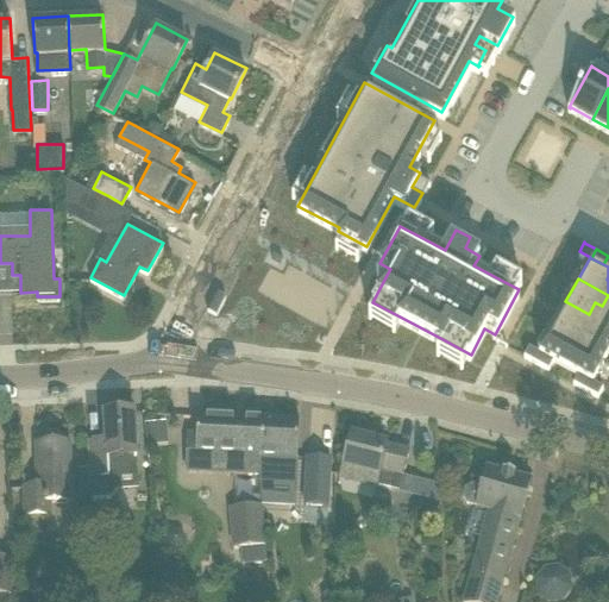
[(608,324),(608,295),(602,306),(595,302),(589,314),(608,324)]
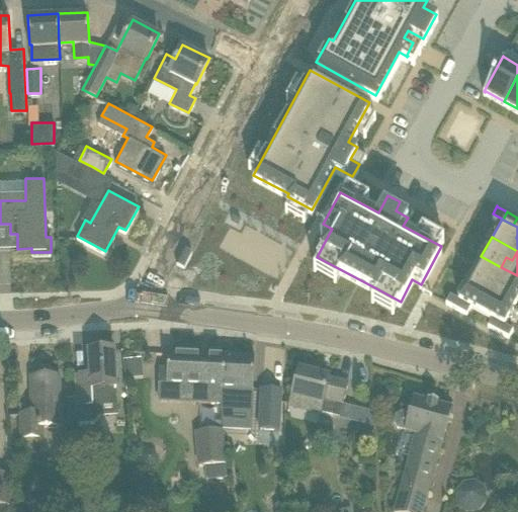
[(496,276),(501,267),(481,256),(470,275),(496,289),(501,279),(496,276)]
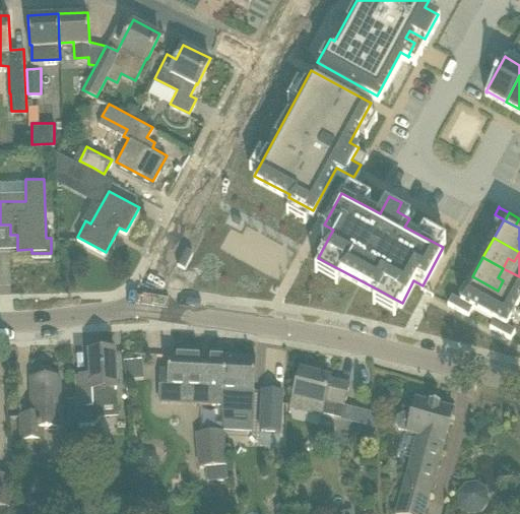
[(518,301),(519,297),(519,276),(503,268),(498,277),(503,280),(498,291),(518,301)]
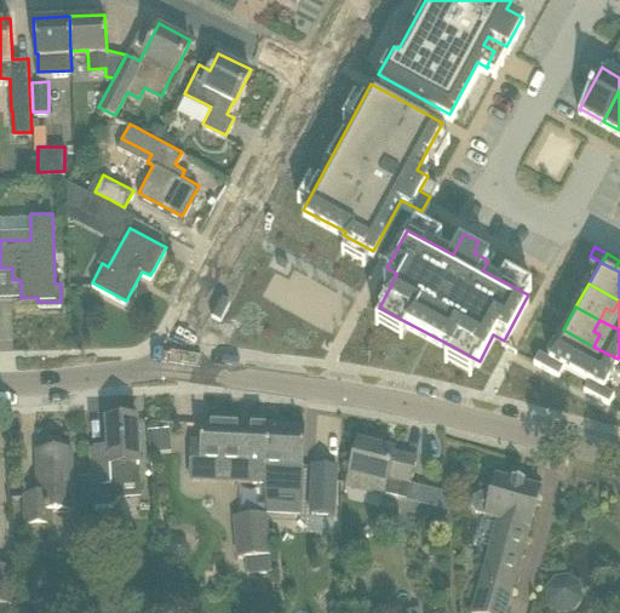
[(587,357),(593,347),(563,330),(549,355),(550,356),(563,364),(573,368),(581,355),(587,357)]
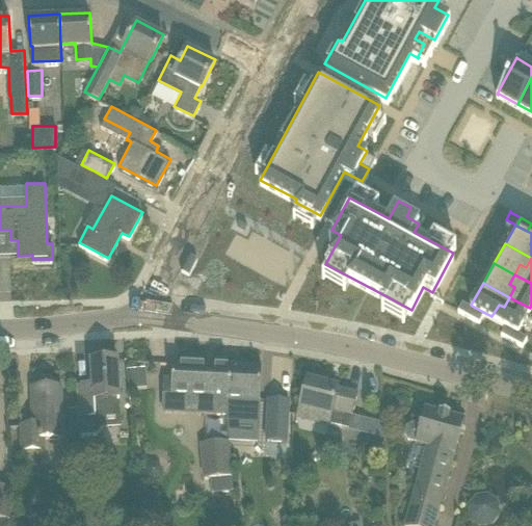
[(517,330),(530,308),(509,297),(504,307),(499,305),(491,316),(505,323),(515,329),(517,330)]
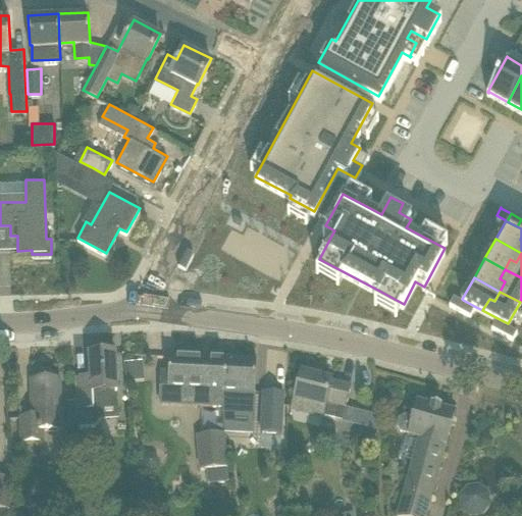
[(460,307),(463,300),(462,299),(454,294),(450,302),(460,307)]
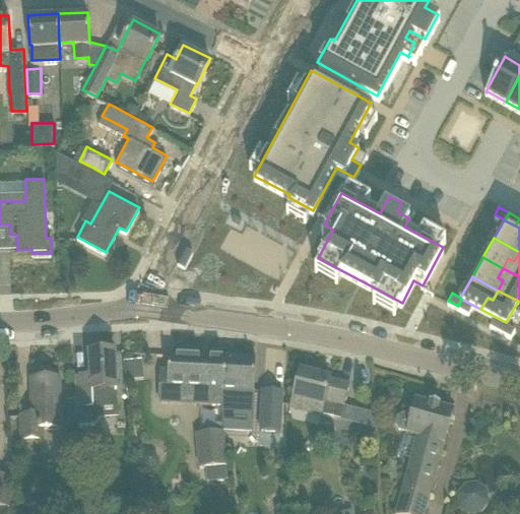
[(472,305),(461,299),(458,306),(468,312),(472,305)]
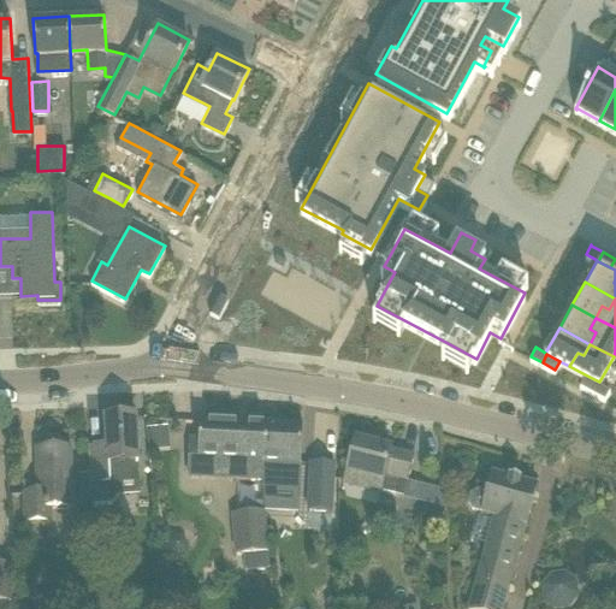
[(597,380),(585,374),(580,383),(592,390),(597,380)]
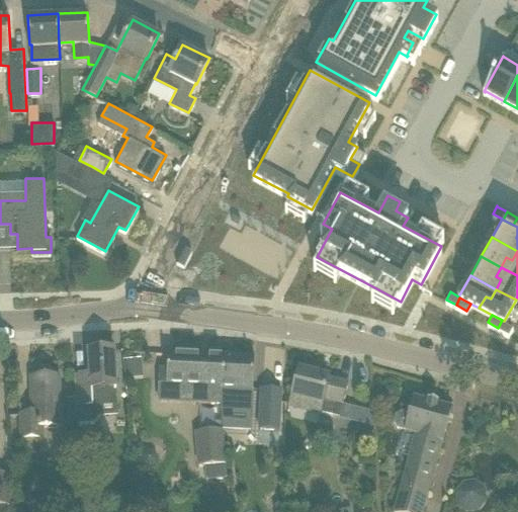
[(513,326),(504,321),(502,320),(498,328),(509,334),(513,326)]
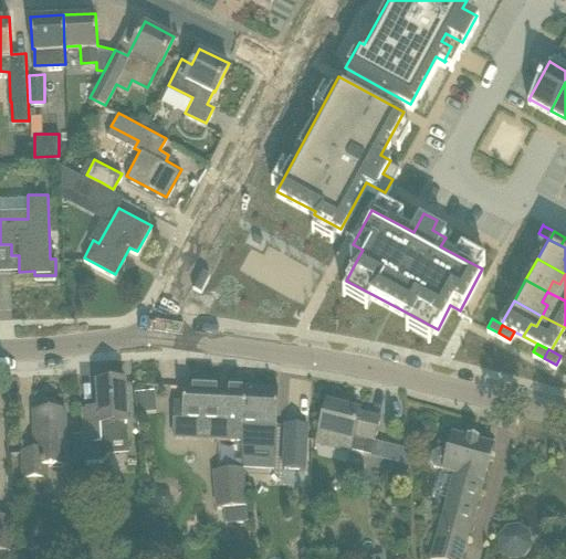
[(124,379),(97,380),(97,404),(82,405),(83,457),(102,457),(108,451),(108,439),(127,438),(124,379)]
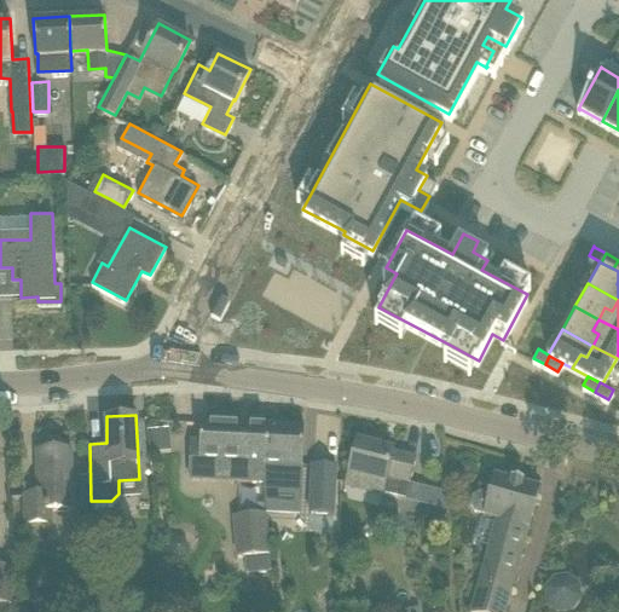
[(231,461),(230,478),(264,480),(265,462),(267,462),(271,422),(202,419),(201,434),(190,434),(189,475),(190,475),(190,473),(212,474),(212,477),(213,477),(214,460),(231,461)]
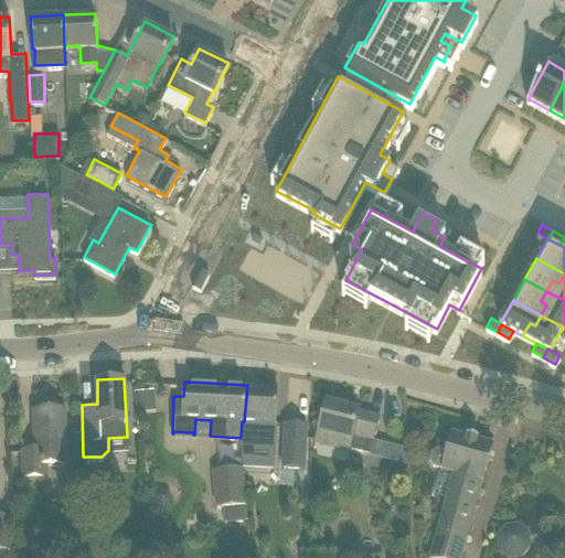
[(278,386),(247,385),(244,421),(252,422),(251,438),(274,440),(274,437),(275,437),(278,386)]
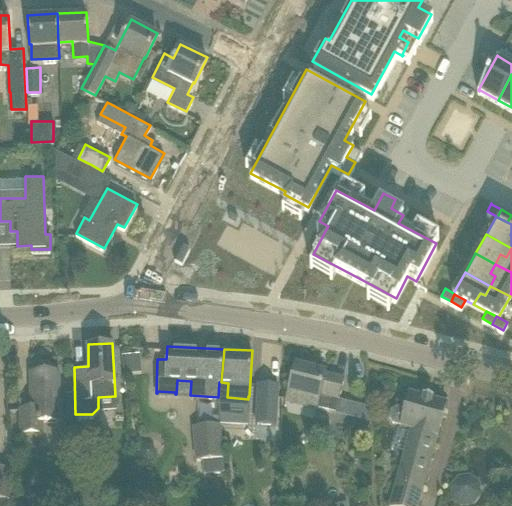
[(298,358),(297,362),(296,361),(289,388),(287,388),(284,399),(317,407),(318,404),(335,408),(338,396),(339,396),(345,374),(325,370),(325,368),(309,364),(310,361),(309,358),(301,356),(298,358)]
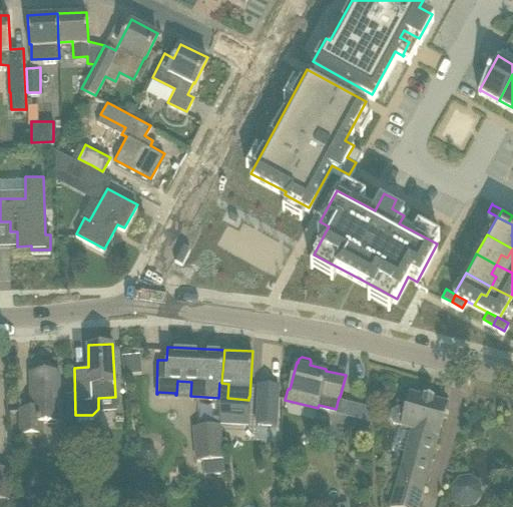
[(43,420),(60,419),(59,369),(30,370),(31,405),(18,406),(19,431),(44,430),(43,420)]
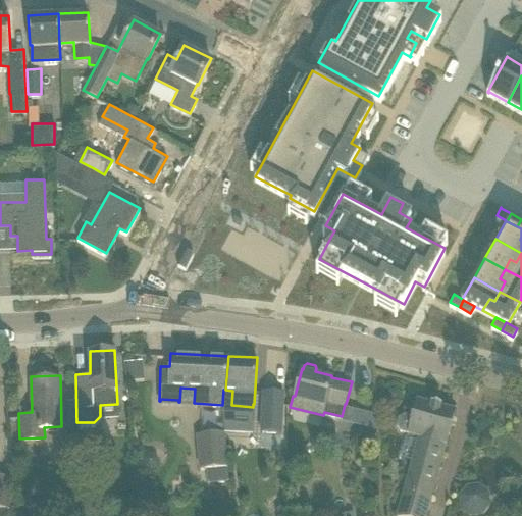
[(276,430),(279,389),(263,388),(261,430),(276,430)]
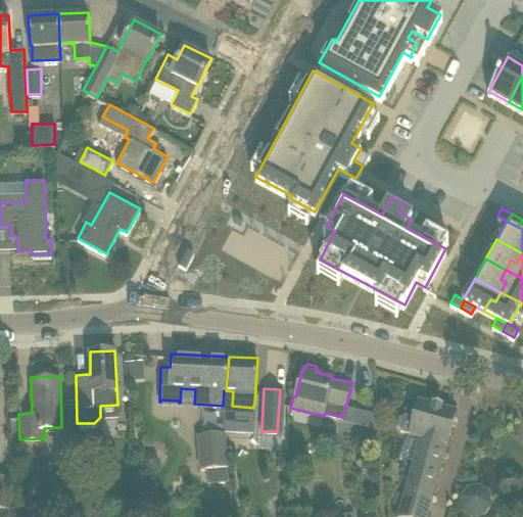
[(418,397),(414,413),(406,412),(399,416),(397,423),(401,429),(410,431),(409,433),(418,435),(396,514),(407,516),(426,516),(456,408),(442,405),(442,404),(432,401),(432,402),(418,397)]
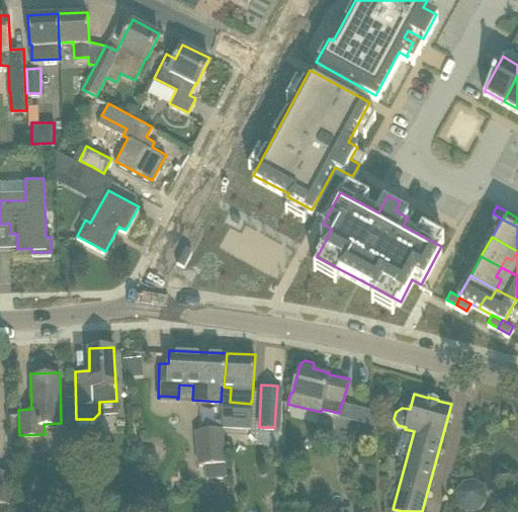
[(227,460),(223,426),(194,428),(197,462),(227,460)]
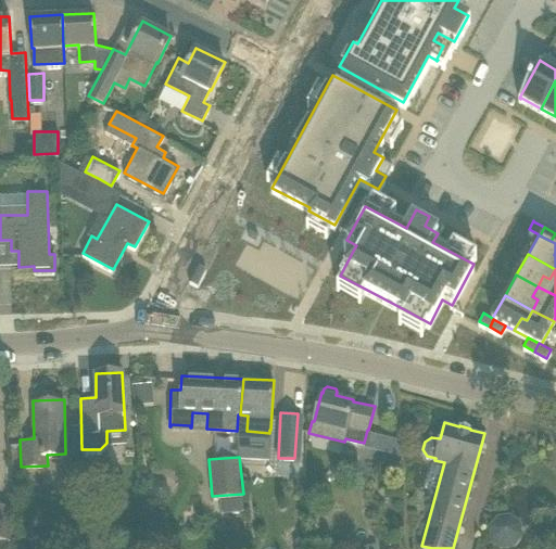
[(0,505),(0,536),(11,537),(10,506),(0,505)]
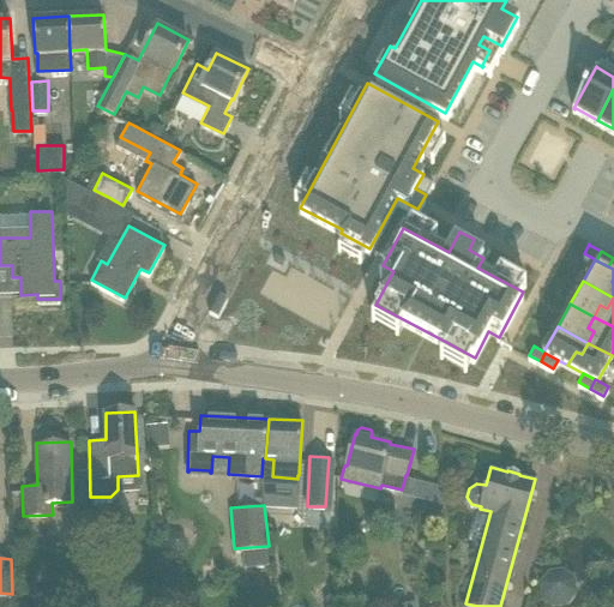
[(577,600),(576,565),(542,566),(543,601),(577,600)]
